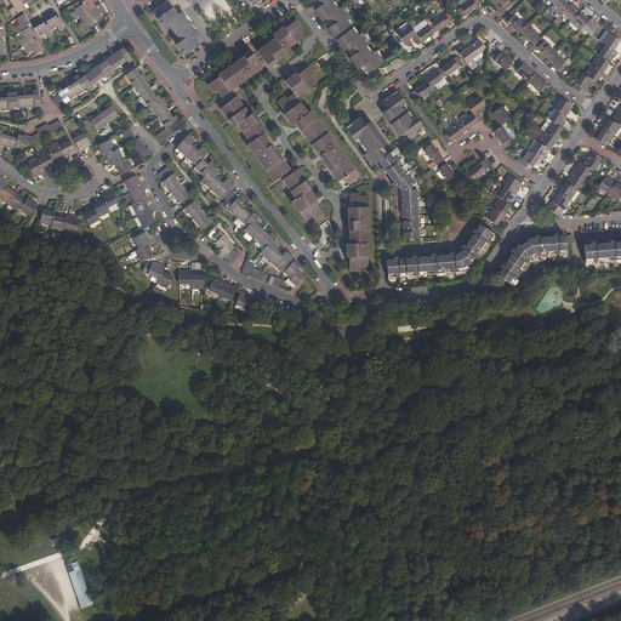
[(3,0),(6,5),(11,3),(13,7),(9,10),(12,16),(23,10),(22,7),(26,6),(24,5),(27,3),(29,6),(34,4),(32,0),(3,0)]
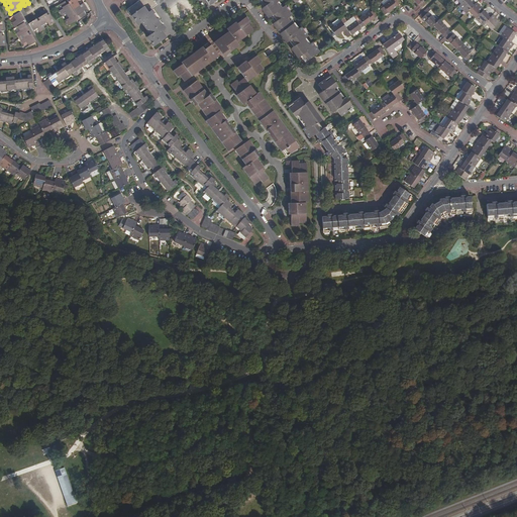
[(57,0),(58,1),(60,0),(67,0),(68,2),(66,3),(65,1),(60,4),(63,9),(59,11),(62,16),(66,14),(69,18),(65,21),(68,26),(90,12),(84,3),(80,5),(78,1),(79,0),(57,0)]
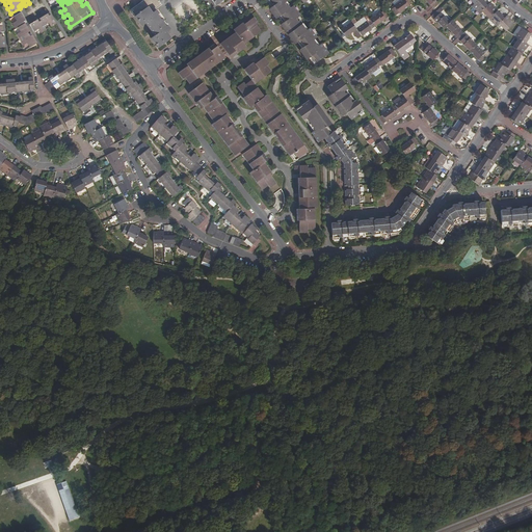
[(156,9),(149,0),(143,0),(131,9),(142,26),(145,23),(155,35),(151,38),(158,48),(171,38),(166,32),(170,29),(156,9)]
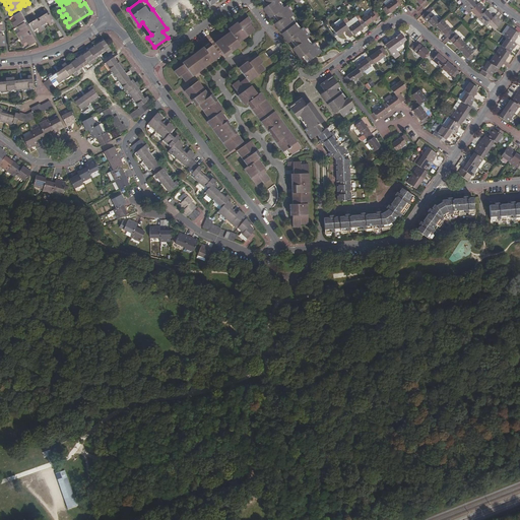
[(158,4),(154,0),(145,0),(152,9),(158,4)]
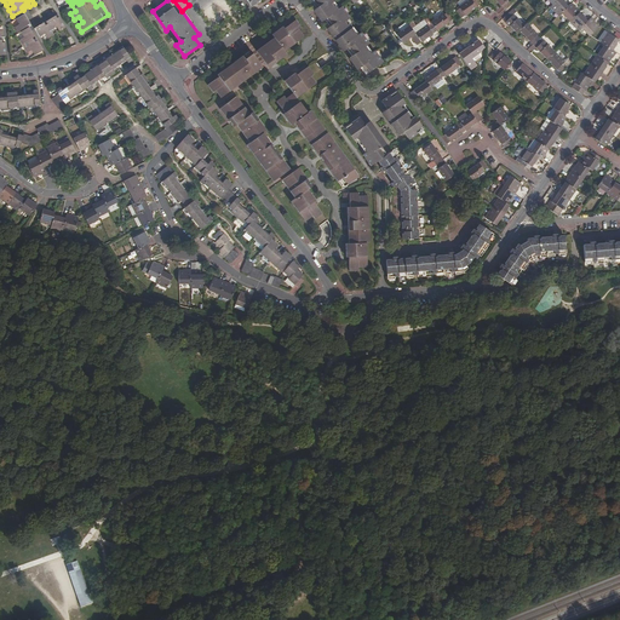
[(363,64),(369,72),(382,62),(373,51),(369,53),(365,46),(368,44),(360,32),(356,35),(345,21),(350,18),(340,6),(337,10),(332,3),(334,0),(316,0),(320,5),(313,10),(322,21),(328,16),(333,23),(327,28),(344,51),(350,46),(355,52),(349,57),(357,69),(363,64)]
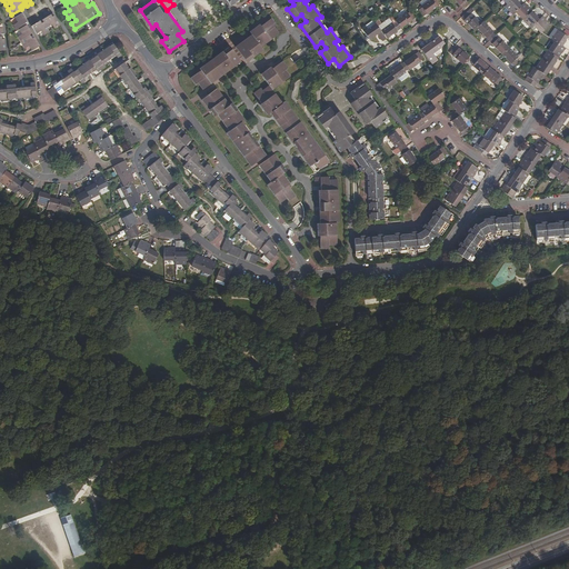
[(423,17),(438,7),(432,0),(429,0),(421,6),(422,8),(419,10),(423,17)]
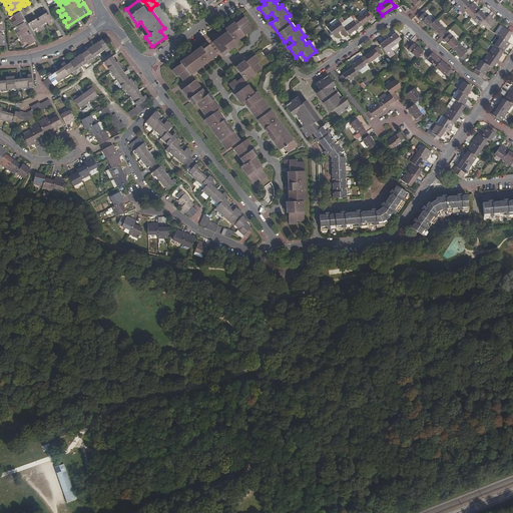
[(465,10),(471,4),(468,1),(467,1),(465,0),(461,0),(457,4),(456,5),(463,13),(465,10)]
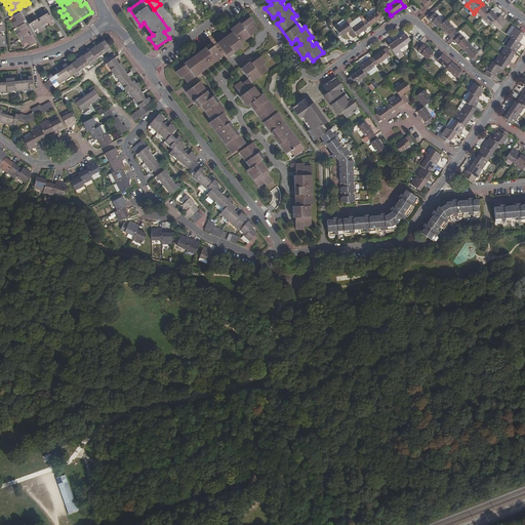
[(483,18),(490,10),(487,7),(488,6),(484,2),(482,4),(476,10),(483,18)]
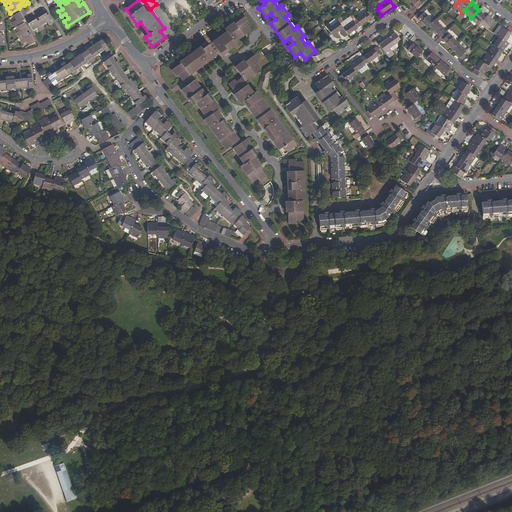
[(356,19),(361,26),(374,16),(370,10),(367,12),(366,11),(355,18),(356,19)]
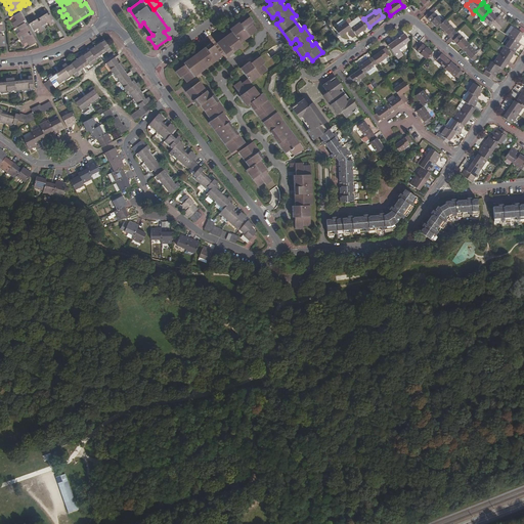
[(433,13),(430,10),(425,15),(437,28),(439,26),(443,22),(434,11),(433,13)]
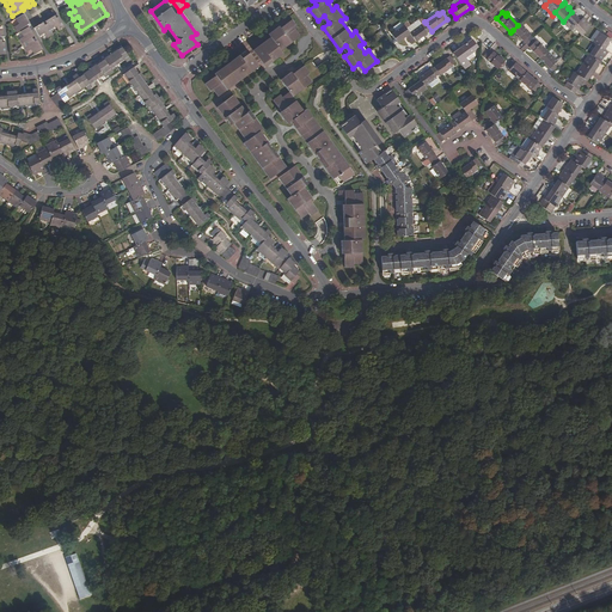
[(574,26),(581,19),(577,16),(576,17),(571,12),(563,22),(571,30),(574,26)]
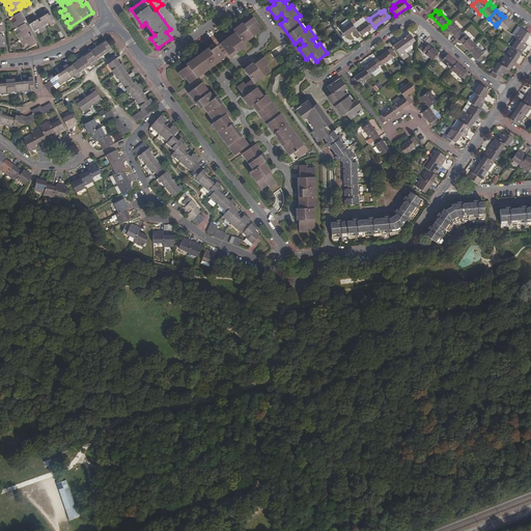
[(28,43),(30,48),(37,44),(32,35),(30,36),(27,32),(30,31),(24,22),(26,20),(21,11),(14,17),(17,21),(12,23),(16,29),(18,27),(21,32),(17,34),(23,46),(28,43)]
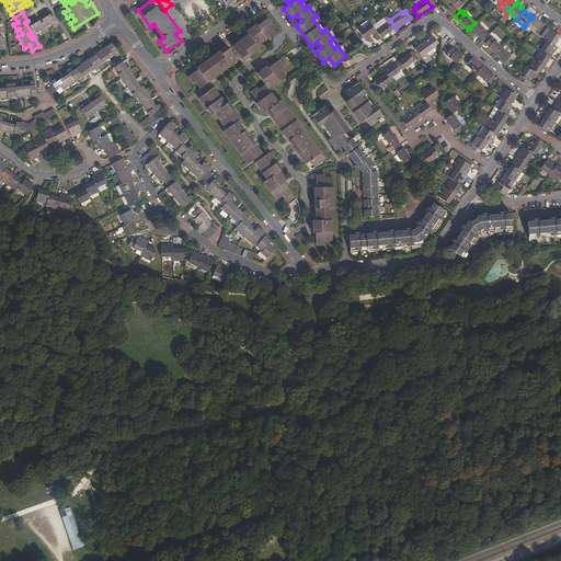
[(52,16),(50,14),(42,20),(43,22),(42,23),(39,21),(32,25),(36,34),(41,31),(43,35),(49,31),(46,26),(52,24),(54,29),(60,25),(54,15),(52,16)]
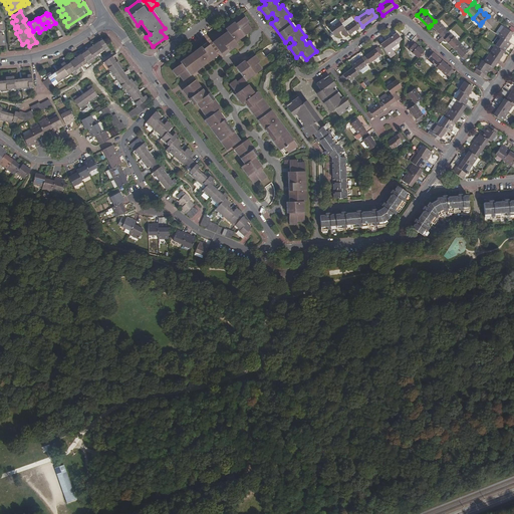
[(489,29),(496,22),(493,19),(494,18),(491,14),(488,16),(482,22),(489,30),(489,29)]
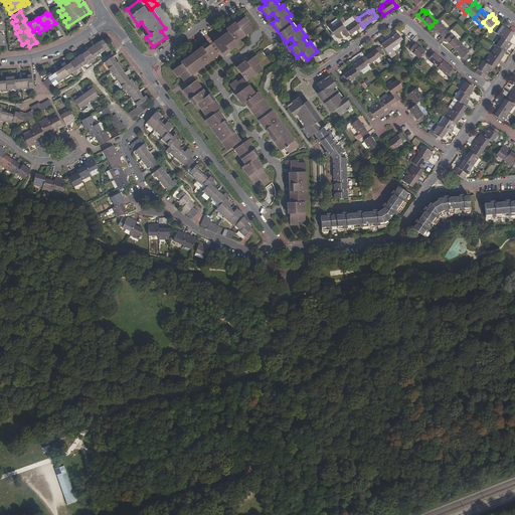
[(236,42),(252,30),(247,24),(250,22),(245,16),(236,23),(234,21),(225,28),(227,31),(212,42),(223,56),(238,45),(236,42)]
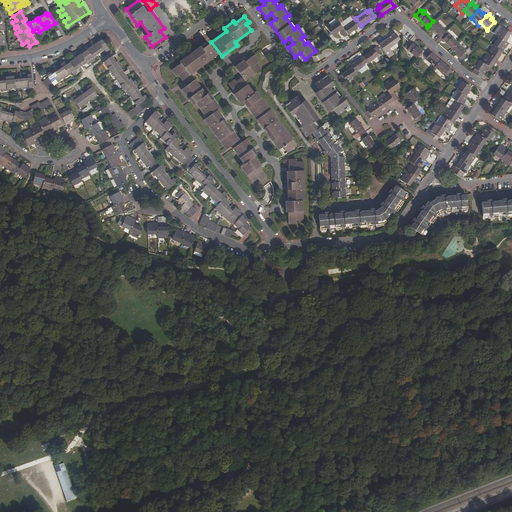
[(343,27),(348,35),(361,26),(356,19),(354,21),(353,20),(343,27)]
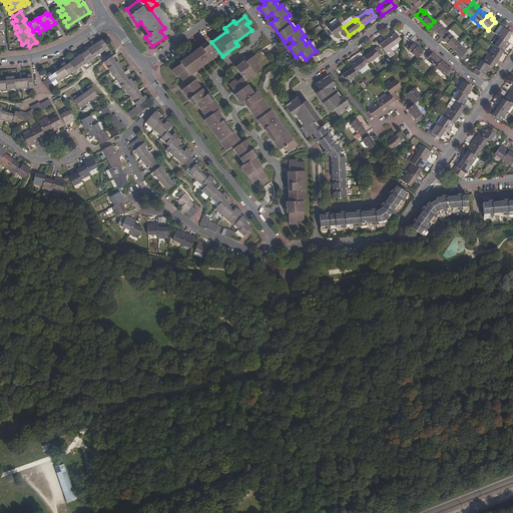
[(436,19),(434,21),(430,25),(441,37),(446,32),(444,29),(445,28),(436,19)]
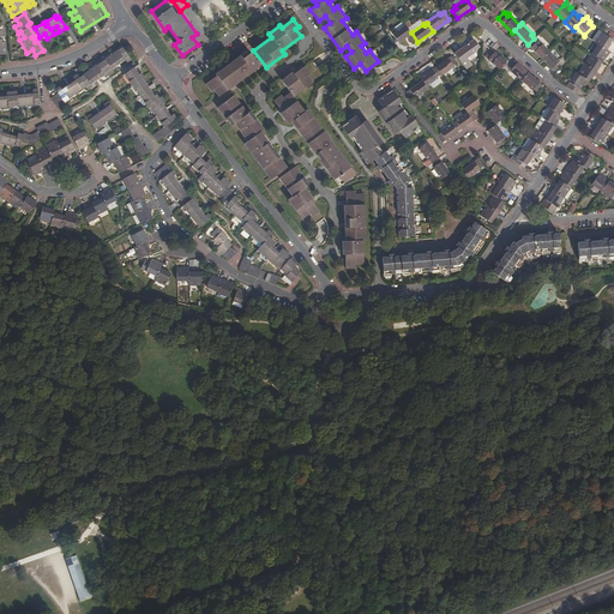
[(413,44),(417,42),(411,32),(405,25),(393,34),(399,42),(408,37),(413,44)]
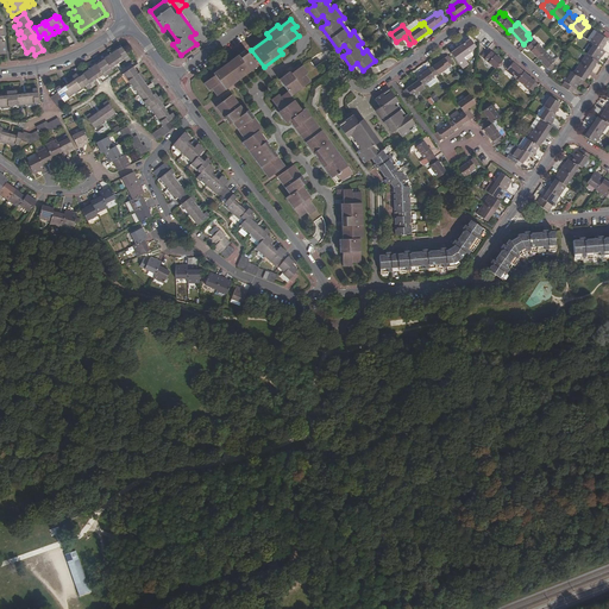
[(594,44),(602,50),(606,45),(604,44),(608,39),(597,32),(590,42),(594,44)]
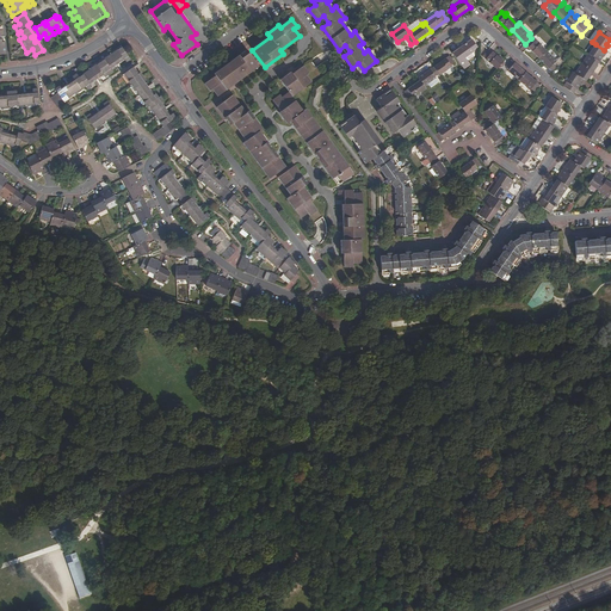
[(531,38),(525,44),(538,59),(547,50),(536,39),(535,41),(531,38)]
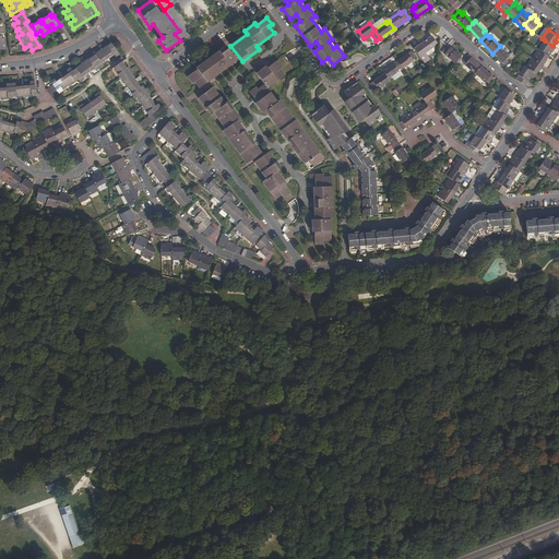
[(436,43),(431,36),(417,47),(423,55),(433,47),(432,46),(436,43)]
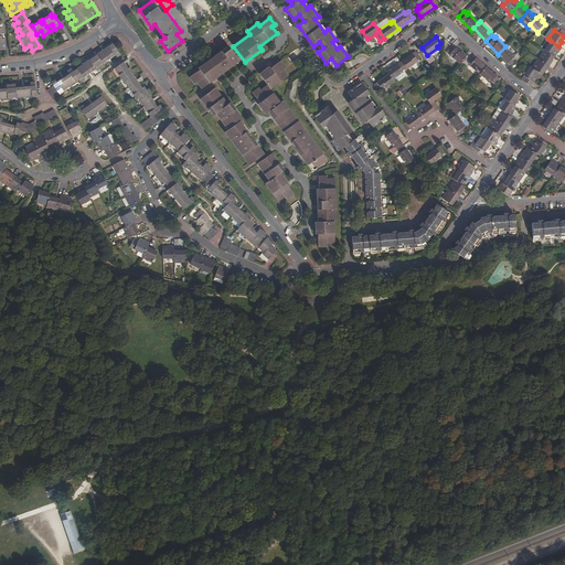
[(558,53),(562,49),(558,46),(551,41),(545,50),(554,56),(557,52),(558,53)]
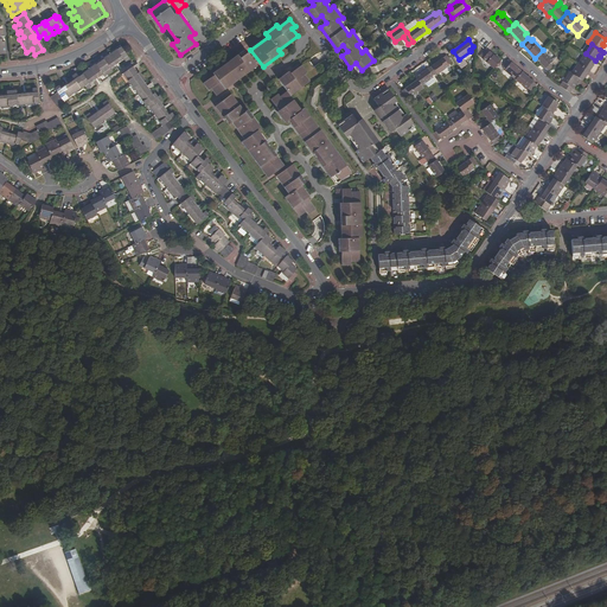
[(56,89),(58,91),(51,96),(57,107),(64,102),(64,101),(85,85),(87,89),(91,85),(89,83),(102,74),(104,76),(113,70),(110,68),(123,58),(126,62),(129,58),(121,48),(80,77),(77,74),(72,76),(75,80),(62,89),(59,85),(56,89)]
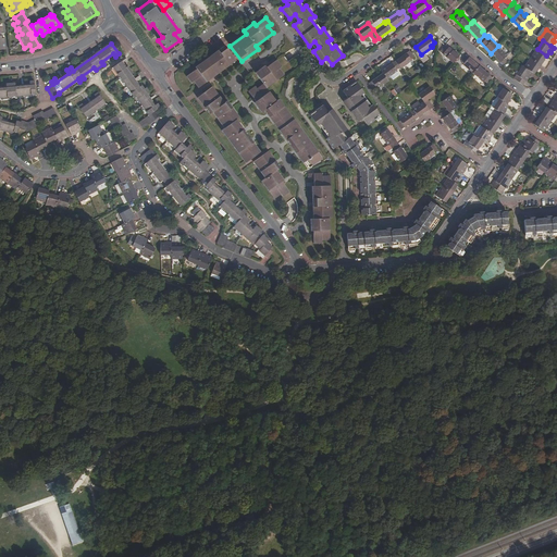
[(453,63),(459,56),(446,44),(445,46),(441,50),(444,52),(443,54),(453,63)]
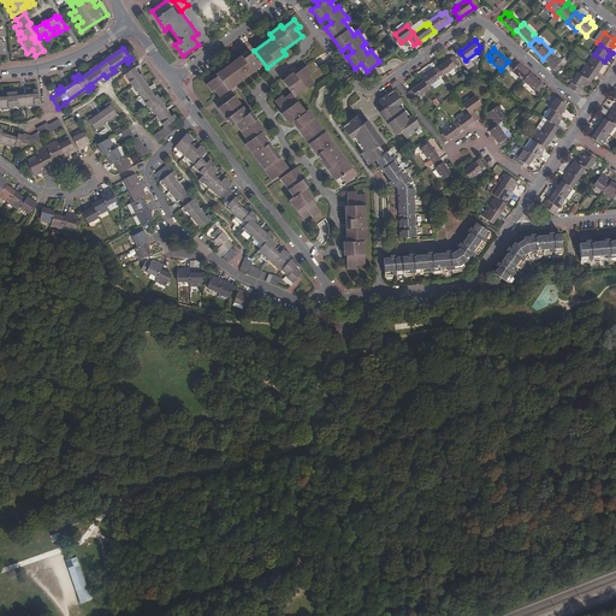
[(214,89),(219,96),(261,66),(248,49),(215,73),(217,76),(206,84),(212,92),(214,89)]
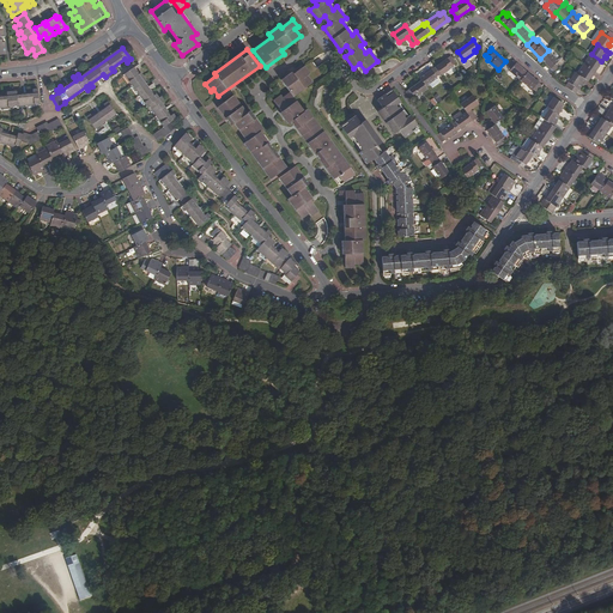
[(548,50),(540,59),(551,70),(558,61),(548,50)]
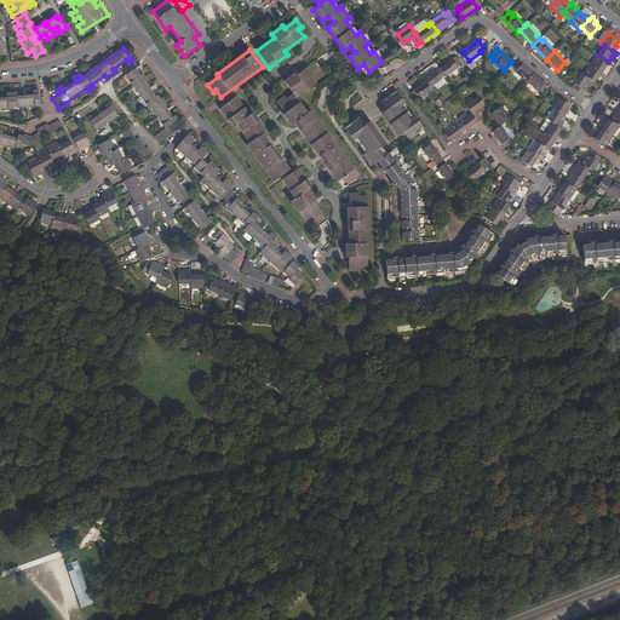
[(321,69),(332,61),(326,53),(315,62),(321,69)]
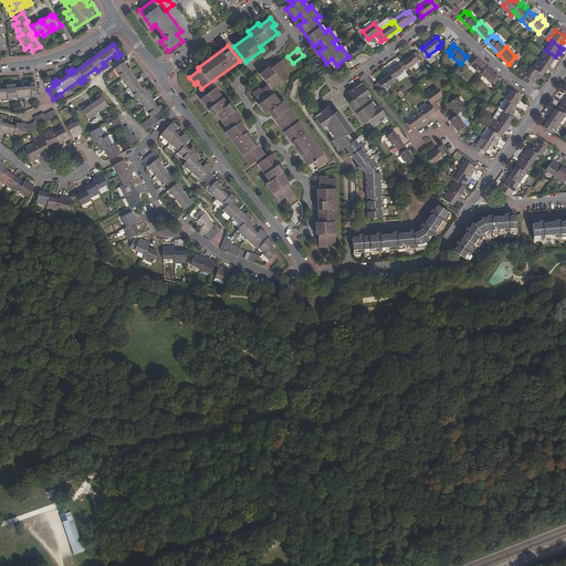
[(552,62),(555,56),(546,50),(540,60),(551,66),(553,63),(552,62)]
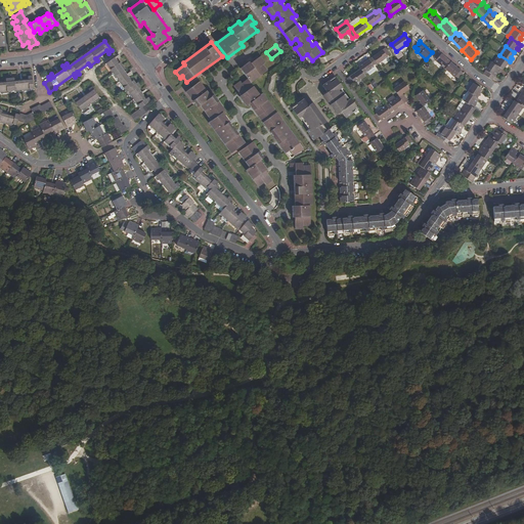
[(386,47),(372,57),(376,63),(377,64),(388,57),(387,55),(390,53),(386,47)]
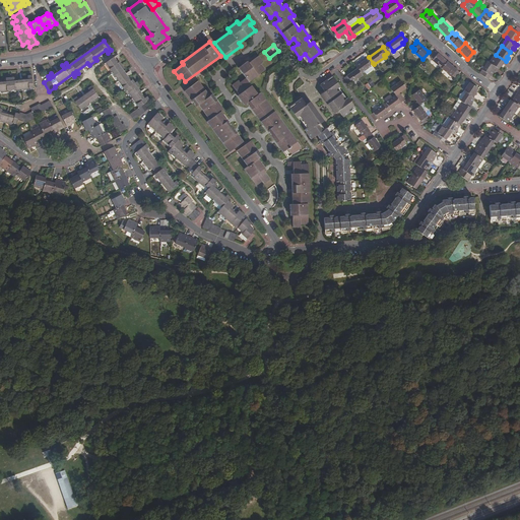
[(441,68),(447,61),(436,51),(431,56),(433,59),(433,60),(441,68)]
